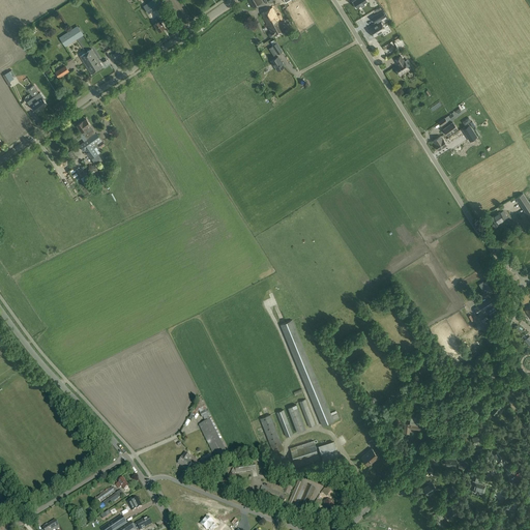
[(156,0),(155,1),(145,7),(150,15),(163,5),(158,0),(156,0)]
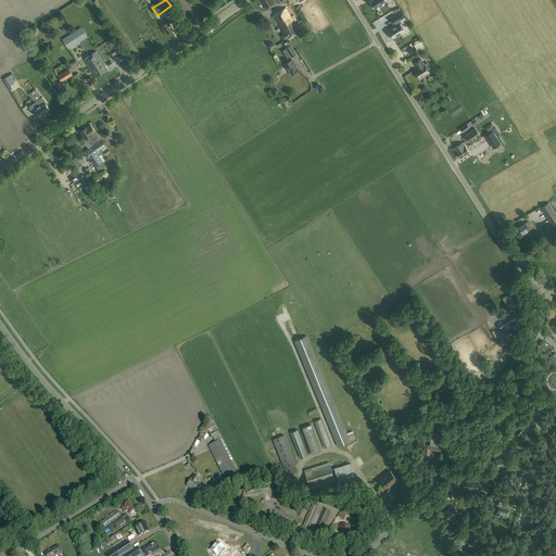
[(286,8),(280,11),(283,16),(286,22),(287,25),(289,28),(289,27),(290,29),(289,29),(288,30),(289,33),(291,36),(293,35),(300,32),(292,20),(286,8)]
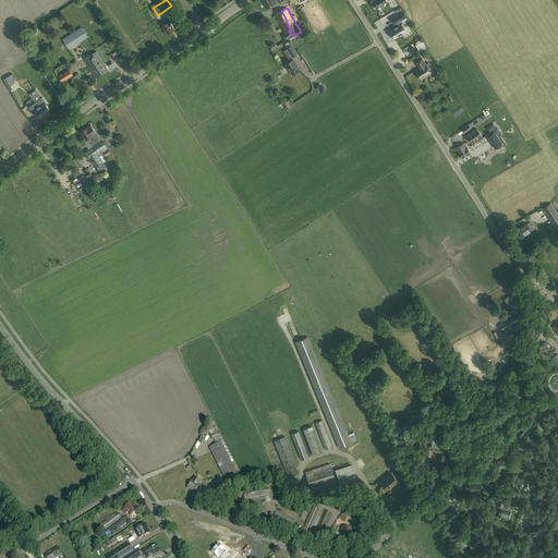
[(281,11),(275,14),(280,24),(286,33),(283,34),(282,35),(282,36),(283,37),(284,39),(288,38),(292,36),(290,33),(289,31),(290,29),(291,29),(290,27),(290,28),(288,25),(287,22),(284,16),(281,11)]
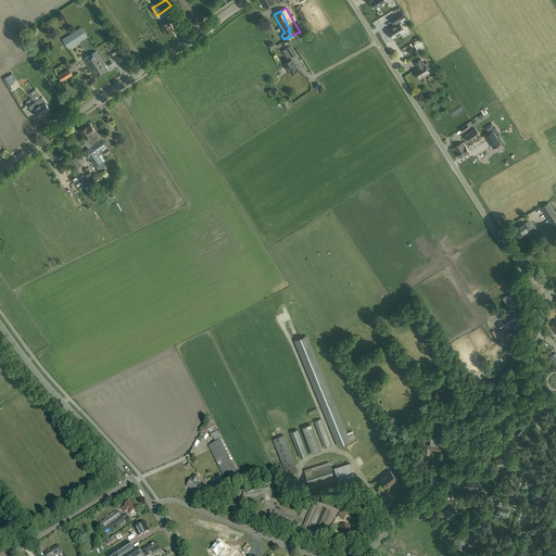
[(404,30),(400,24),(399,24),(397,22),(405,16),(402,11),(390,19),(393,24),(395,23),(396,25),(388,30),(392,38),(396,35),(397,36),(401,34),(401,33),(404,30)]
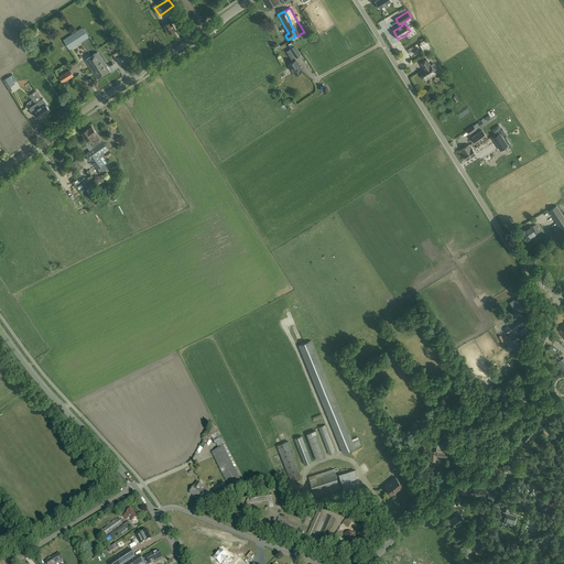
[(164,21),(166,24),(164,26),(170,33),(175,30),(171,22),(170,22),(167,19),(164,21)]
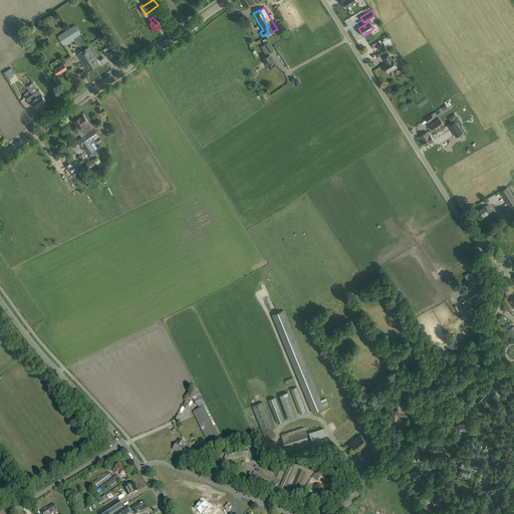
[(74,25),(68,29),(74,38),(80,34),(79,32),(81,31),(77,25),(75,27),(74,25)]
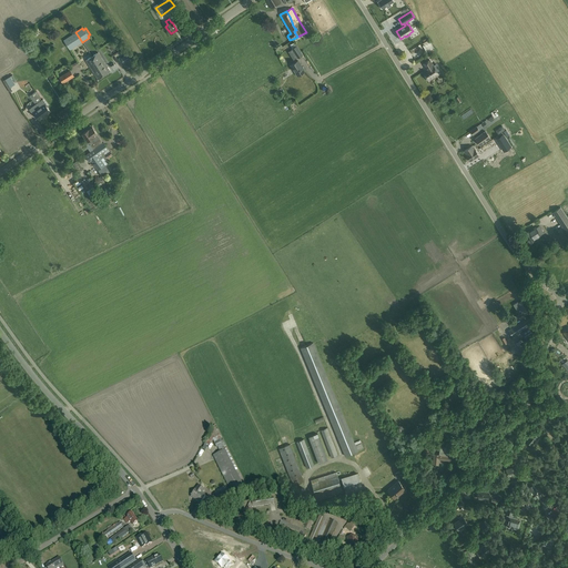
[(82,42),(75,32),(64,40),(70,50),(82,42)]
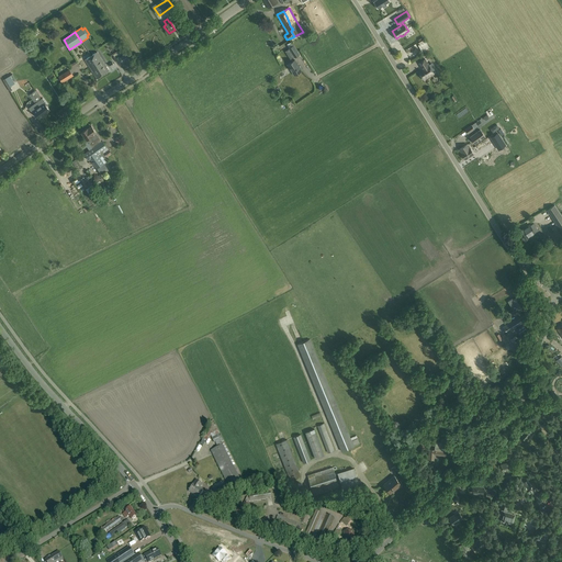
[(293,45),(289,48),(295,57),(300,55),(293,45)]
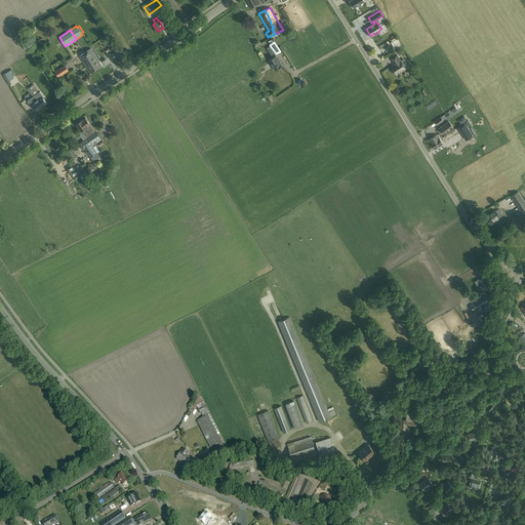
[(91,61),(96,69),(102,66),(91,48),(84,52),(90,62),(91,61)]
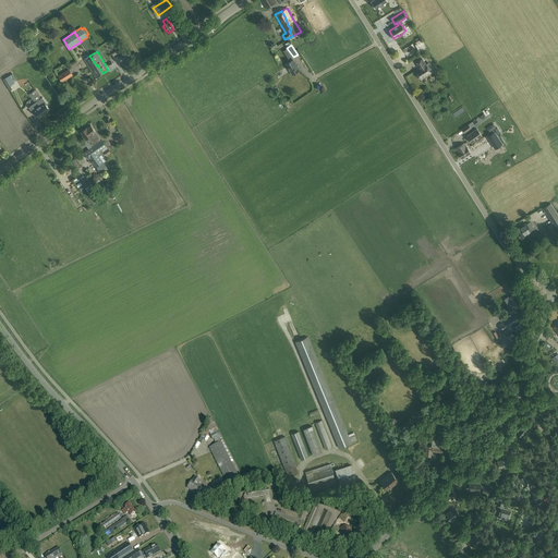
[(121,61),(129,57),(125,52),(118,58),(121,61)]
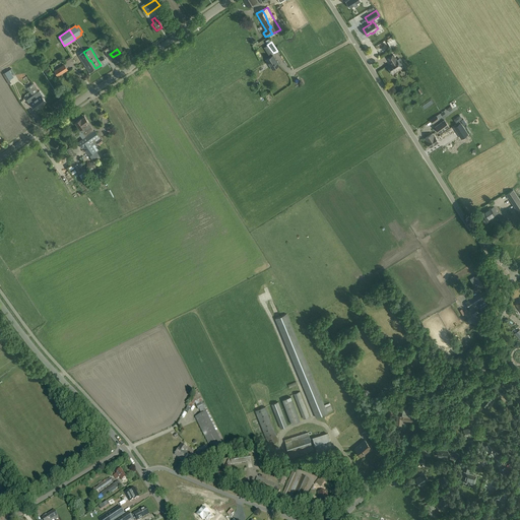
[(89,61),(83,52),(78,55),(89,72),(95,68),(90,60),(89,61)]
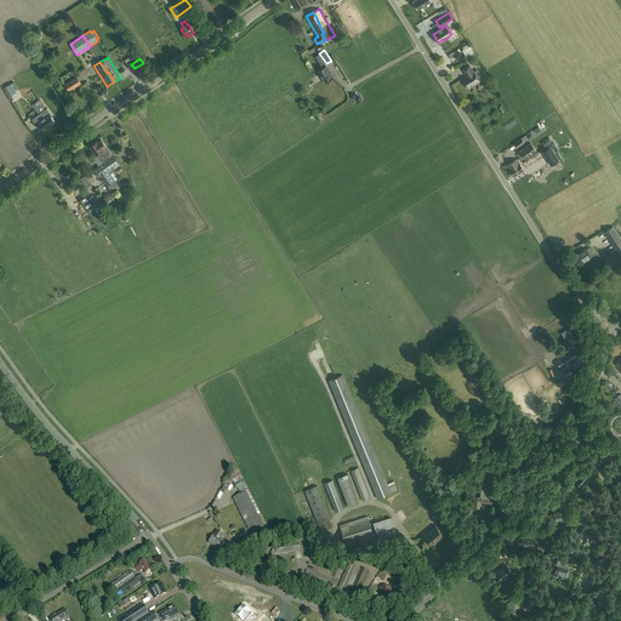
[(334,78),(326,66),(318,72),(325,84),(334,78)]
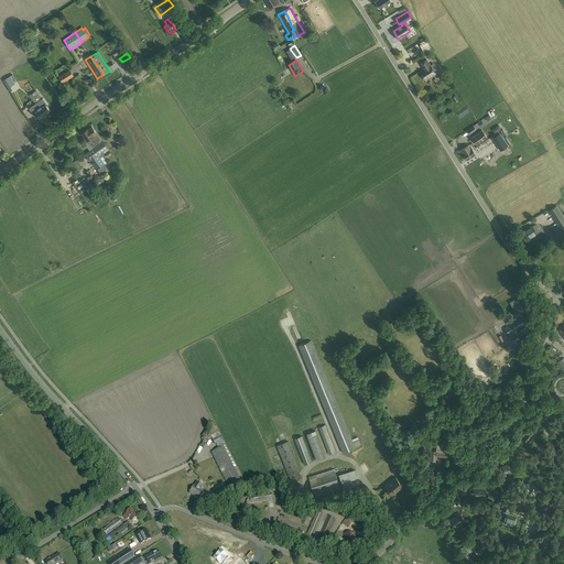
[(420,72),(425,80),(435,74),(430,65),(426,60),(420,63),(424,68),(420,72)]
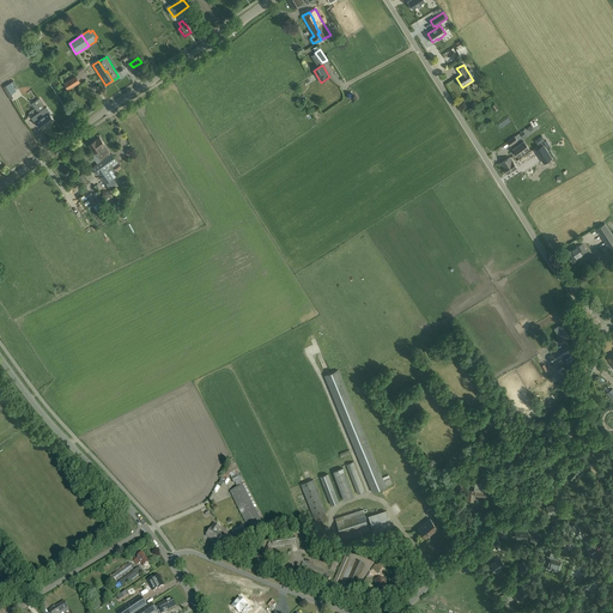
[(76,76),(64,83),(68,91),(80,83),(76,76)]
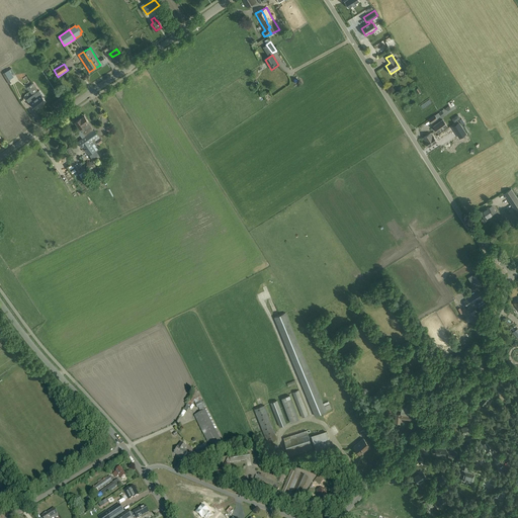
[(38,76),(45,90),(50,88),(44,74),(38,76)]
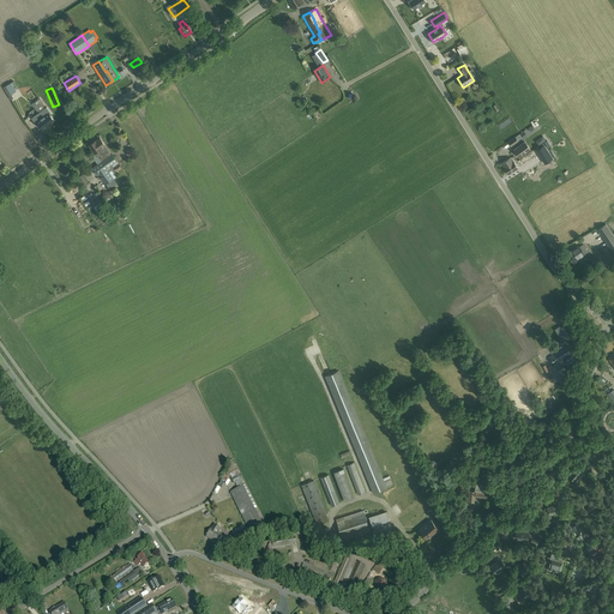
[(44,107),(38,98),(32,104),(37,112),(44,107)]
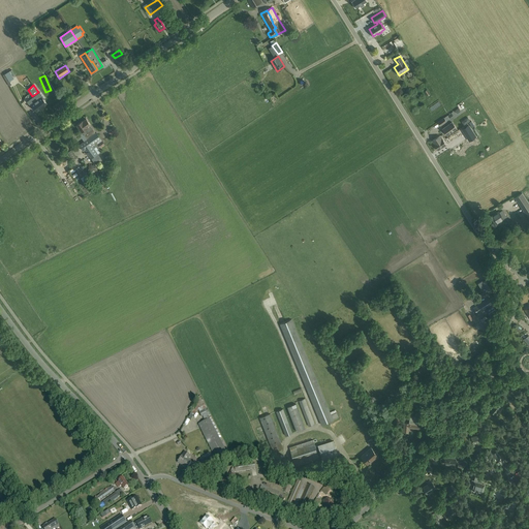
[(37,98),(29,104),(32,109),(34,107),(36,112),(39,110),(40,111),(44,107),(43,106),(47,103),(43,99),(44,98),(39,92),(35,95),(37,98)]
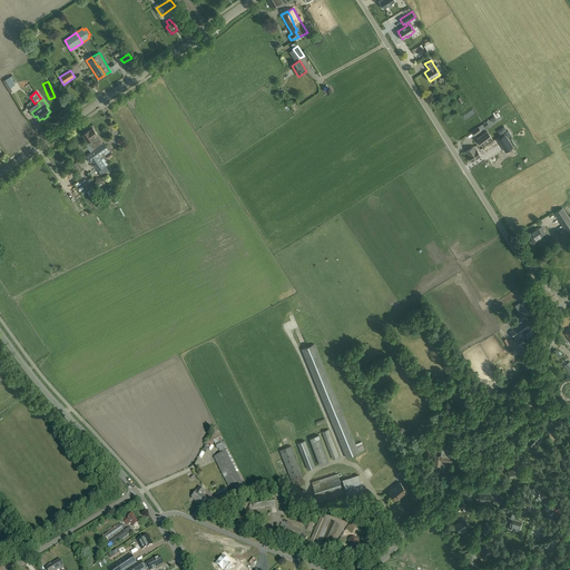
[(94,128),(89,130),(89,131),(94,138),(92,138),(96,143),(98,146),(104,143),(100,139),(99,139),(97,136),(98,135),(94,128)]
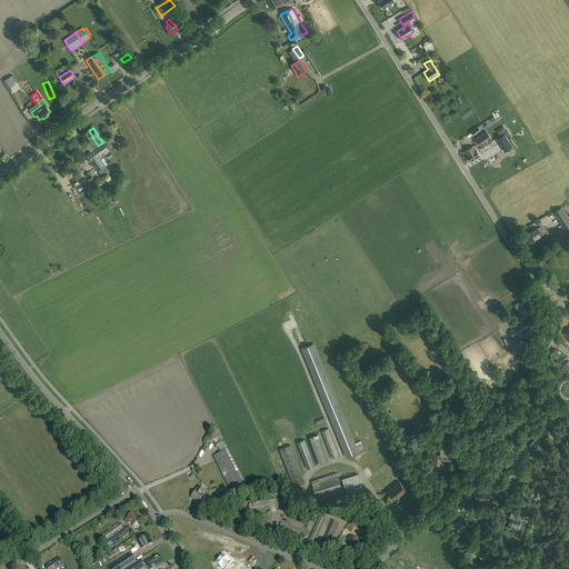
[(89,131),(89,130),(82,135),(88,142),(89,141),(95,149),(98,146),(96,142),(92,138),(93,138),(89,131)]
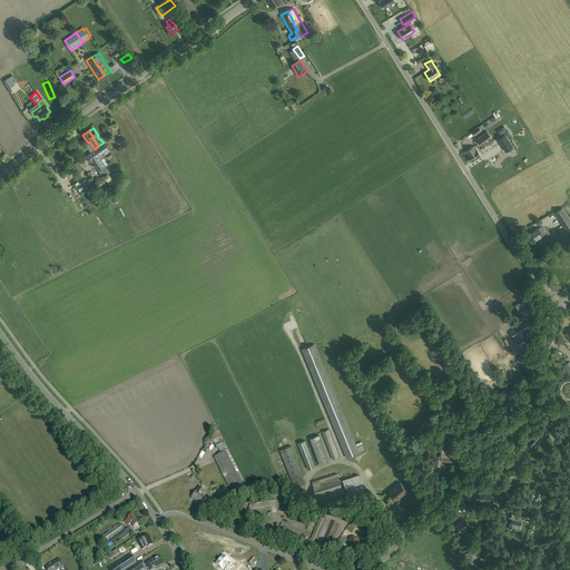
[(488,131),(477,139),(482,146),(492,138),(488,131)]
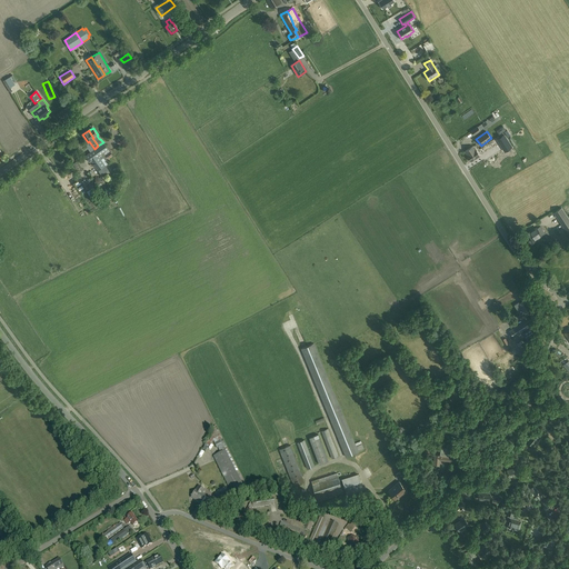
[(512,148),(505,136),(498,139),(503,147),(506,146),(509,150),(512,148)]
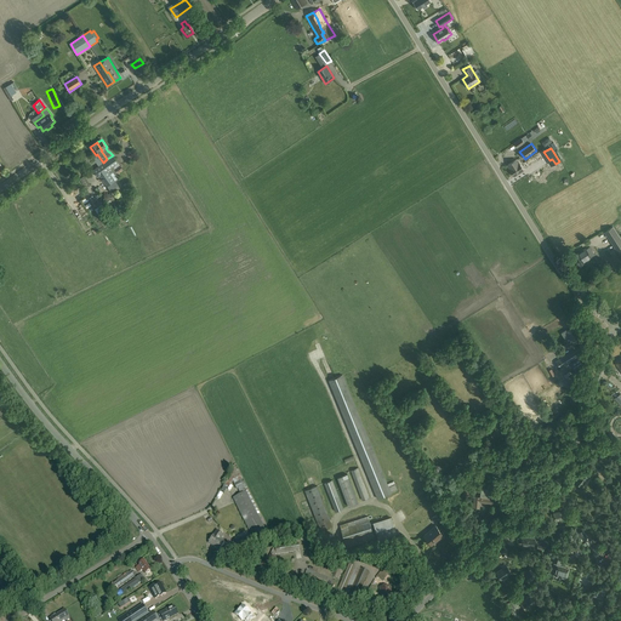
[(114,157),(104,164),(117,181),(120,177),(118,174),(124,169),(114,157)]
